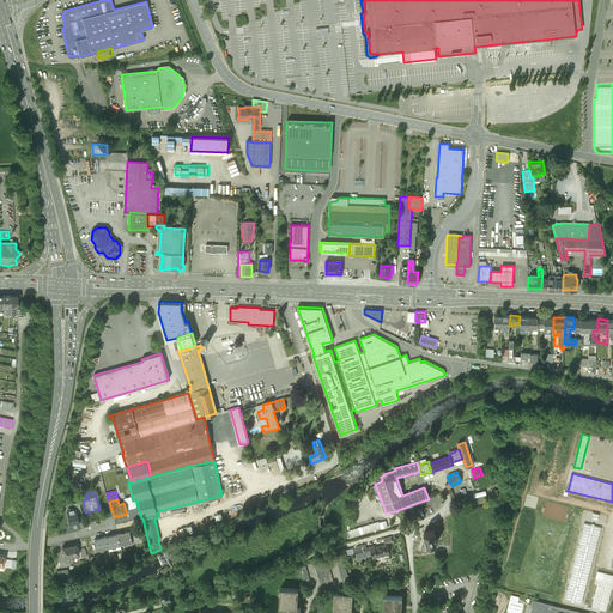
[(129,509),(138,507),(137,499),(133,501),(127,503),(129,509)]
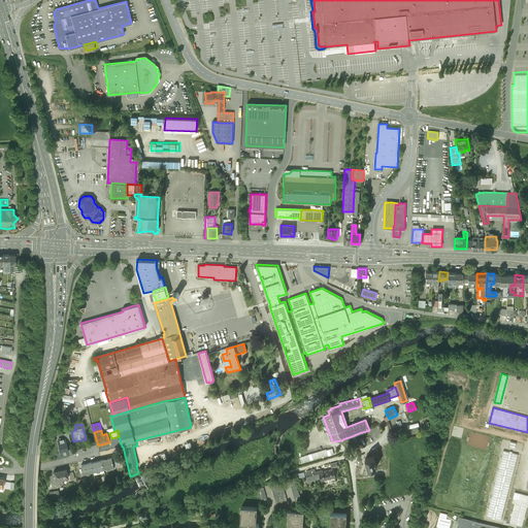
[(359,433),(352,436),(354,442),(361,440),(359,433)]
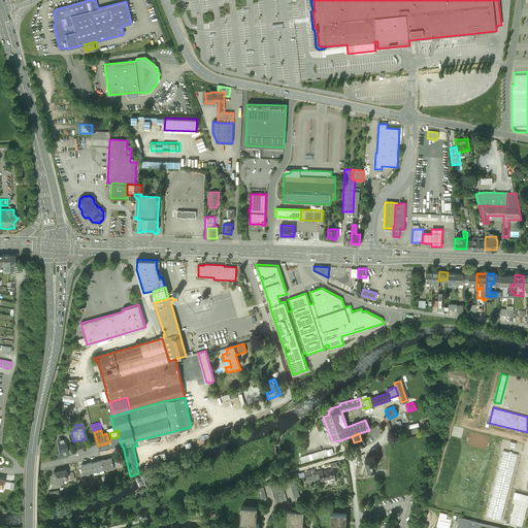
[(60,439),(58,440),(61,454),(63,453),(63,454),(66,453),(68,452),(66,442),(65,438),(63,439),(63,438),(59,439),(60,439)]
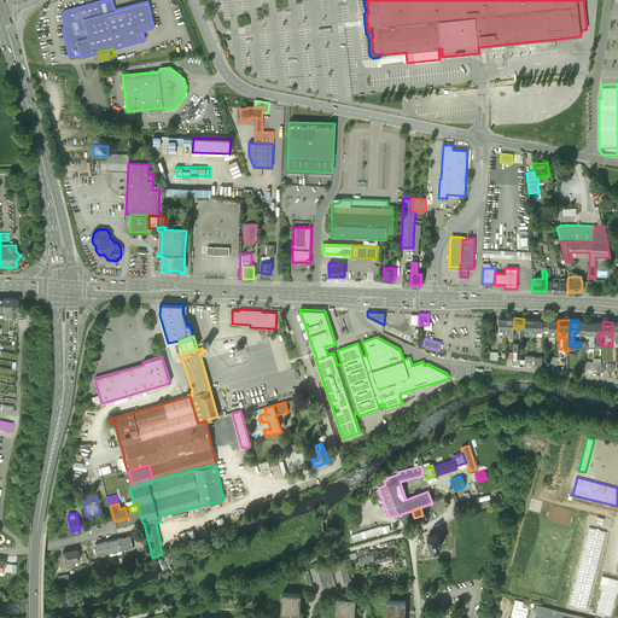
[(382,525),(351,535),(353,542),(384,532),(384,534),(391,531),(389,525),(383,526),(382,525)]
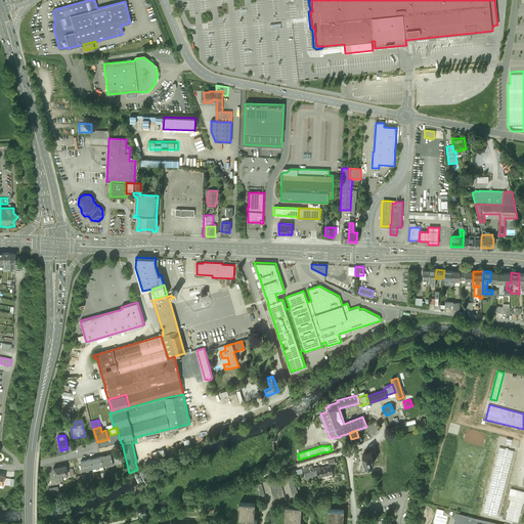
[(514,451),(499,447),(483,512),(497,516),(514,451)]
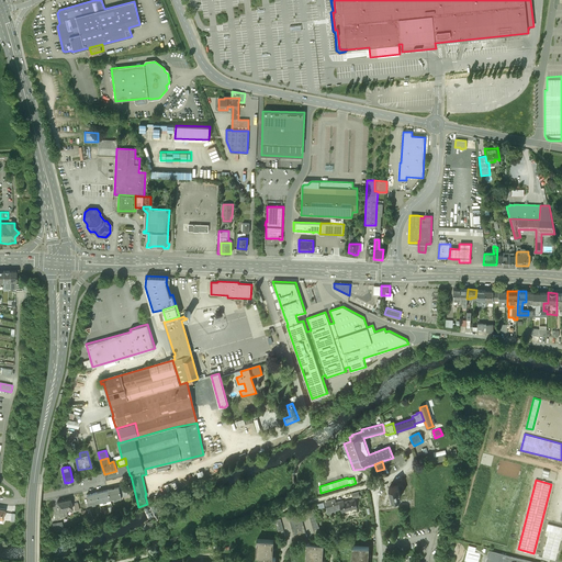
[(120,487),(122,496),(128,495),(126,485),(120,487)]
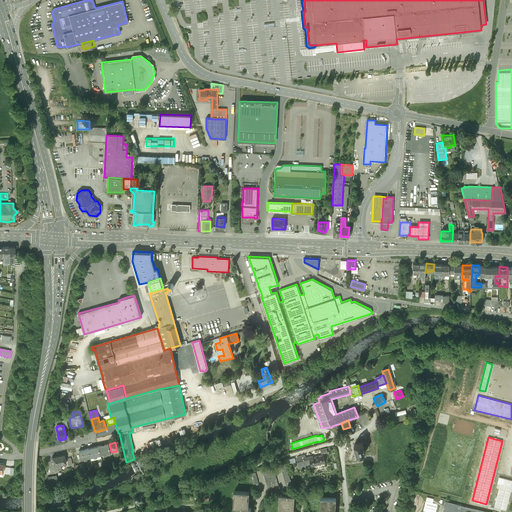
[(362,442),(354,444),(357,455),(365,452),(362,442)]
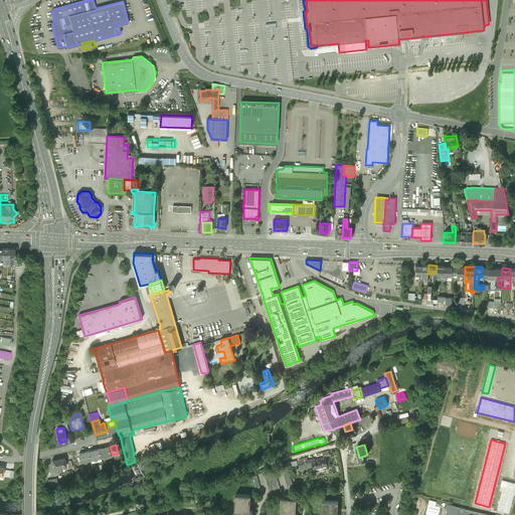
[(100,449),(102,458),(105,457),(105,458),(108,457),(108,456),(112,455),(110,447),(100,449)]
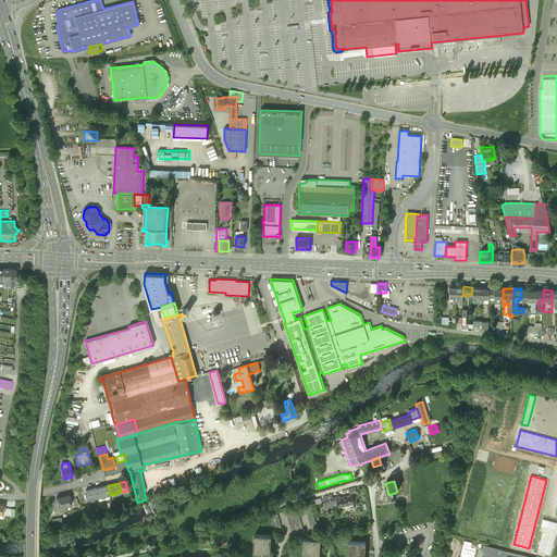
[(97,487),(99,497),(102,496),(103,497),(106,497),(106,496),(110,495),(108,485),(97,487)]
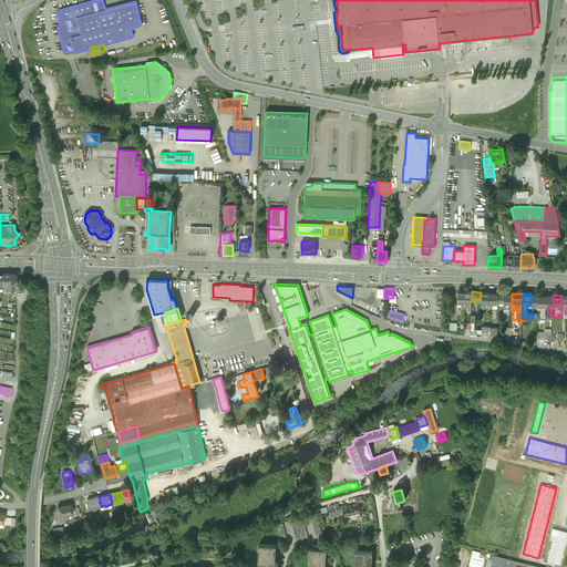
[(101,506),(99,496),(88,500),(90,508),(94,508),(94,509),(96,508),(96,507),(101,506)]
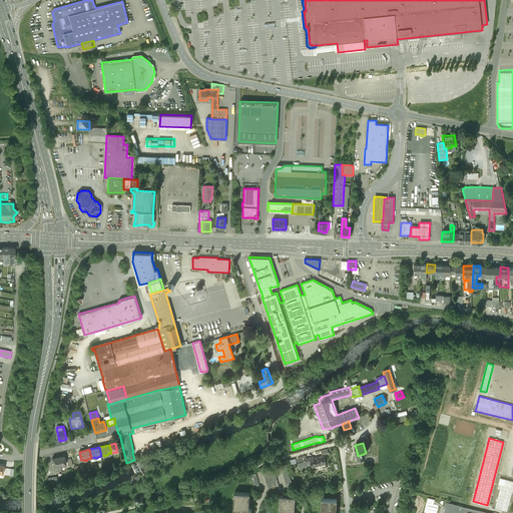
[(58,457),(60,466),(66,464),(64,455),(58,457)]
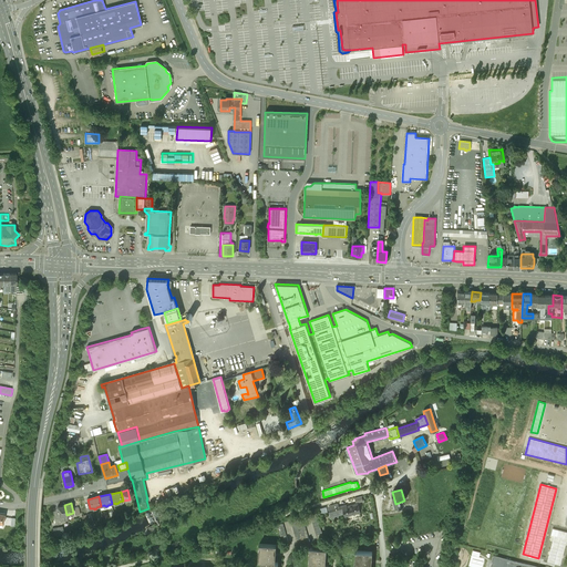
[(338,504),(329,505),(330,506),(328,507),(330,517),(344,514),(342,506),(339,507),(338,504)]
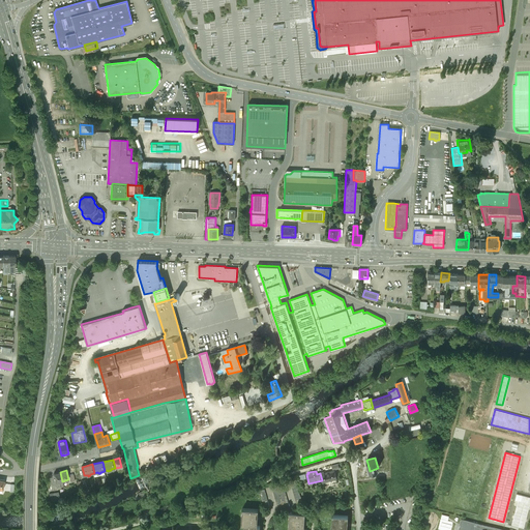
[(334,471),(324,473),(324,472),(320,473),(322,480),(322,483),(336,479),(334,471)]
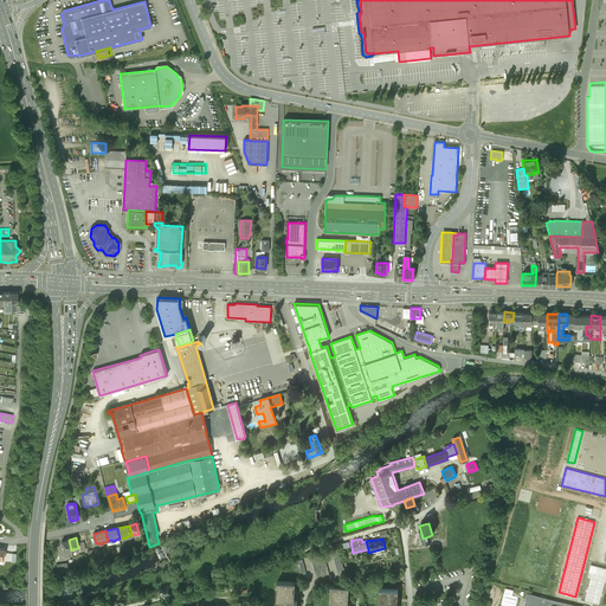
[(346,573),(337,547),(331,549),(339,575),(346,573)]
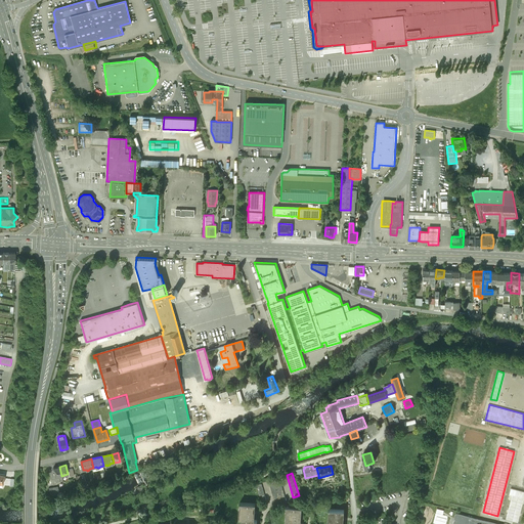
[(279,478),(274,479),(280,501),(286,500),(279,478)]
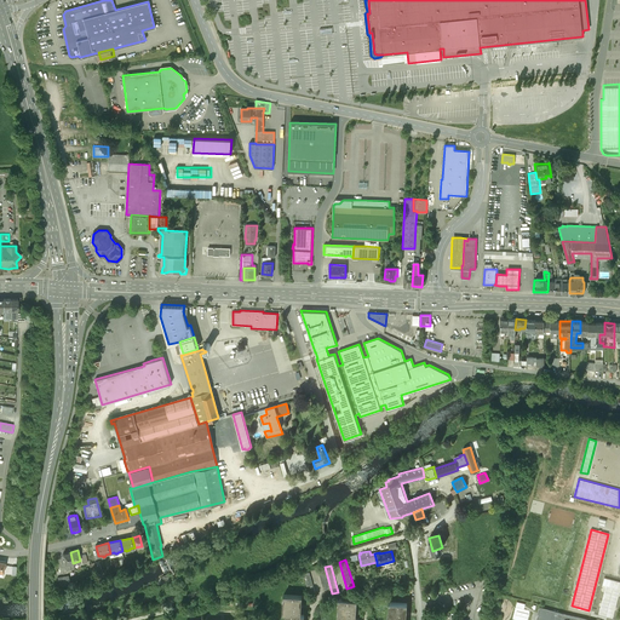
[(332,593),(325,567),(317,569),(326,596),(332,593)]
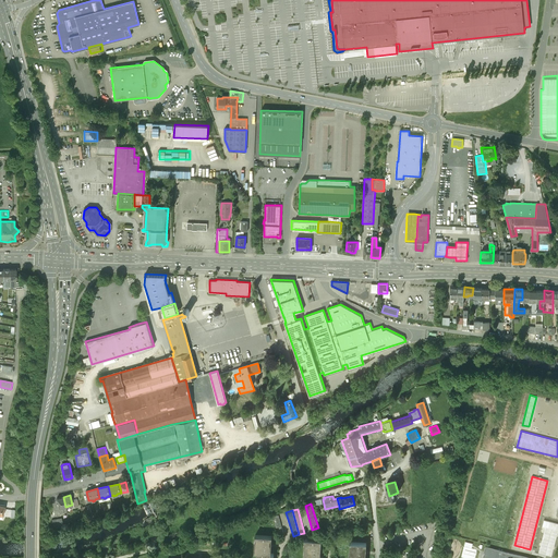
[(278,514),(273,517),(278,534),(283,533),(278,514)]
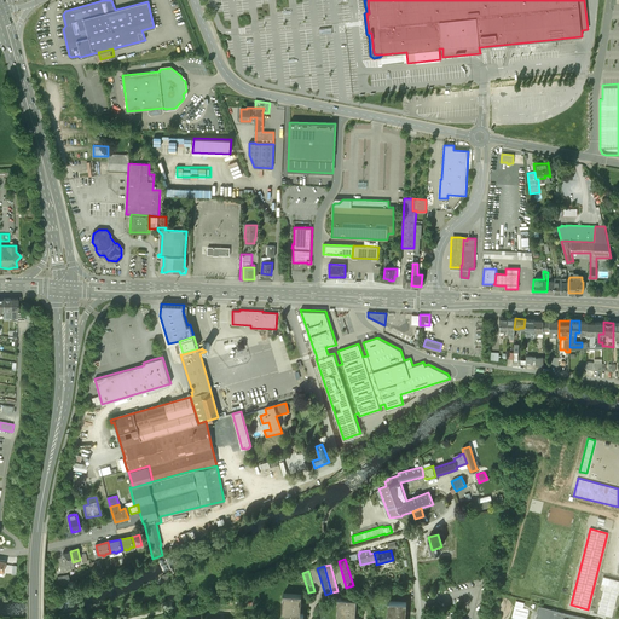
[(301,595),(283,594),(282,613),(285,613),(284,618),(302,618),(304,614),(300,614),(301,595)]
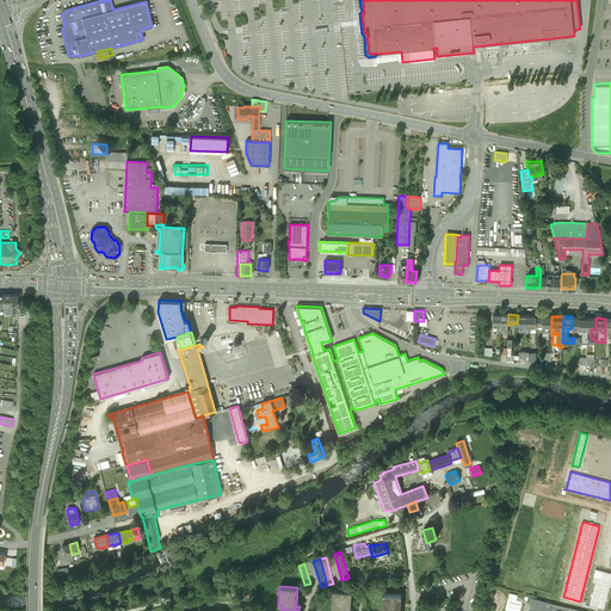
[(352,591),(333,590),(332,609),(335,609),(335,610),(353,610),(350,610),(352,591)]
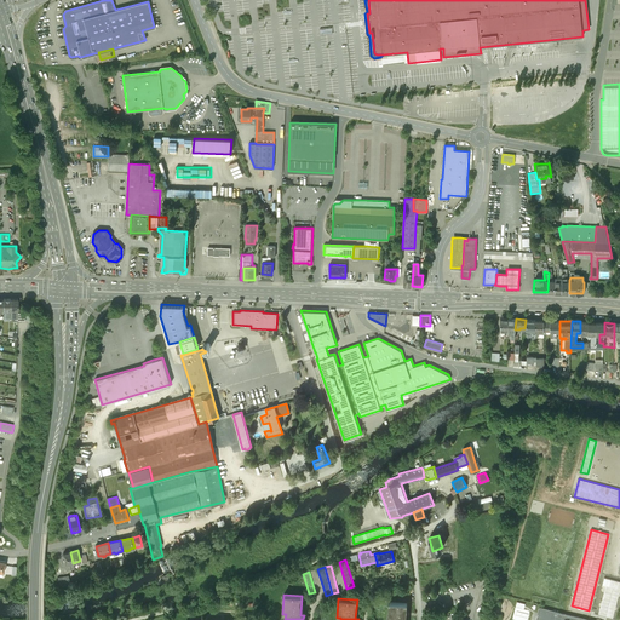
[(406,619),(407,603),(389,602),(386,619),(406,619)]
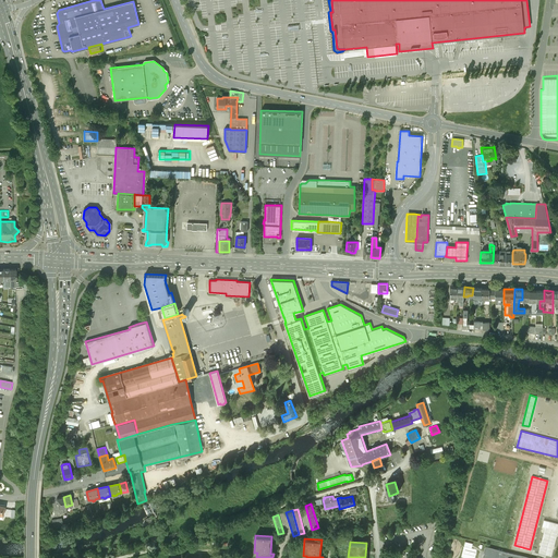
[(534,557),(487,546),(486,546),(485,547),(484,555),(482,557),(534,557)]
